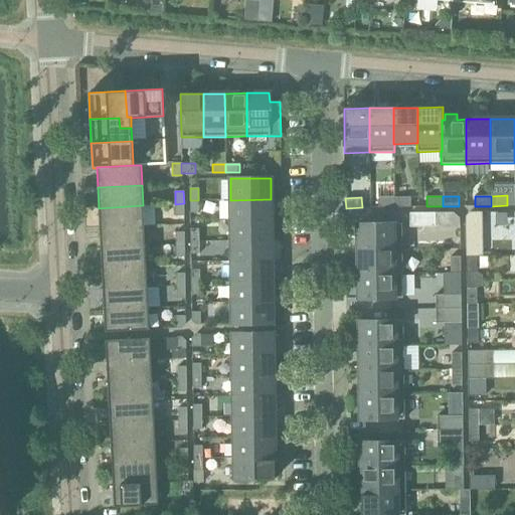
[(394,207),(394,197),(378,197),(378,207),(394,207)]
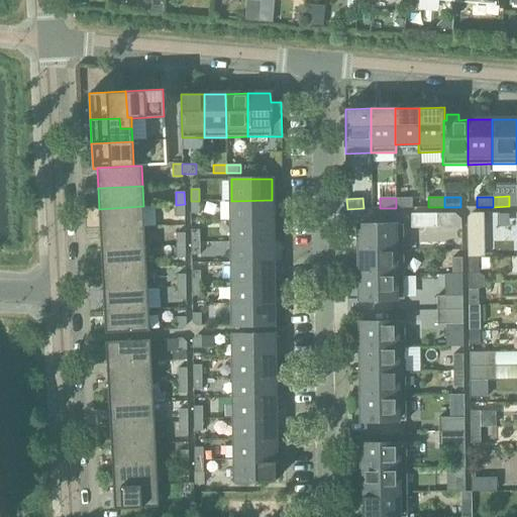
[(412,198),(396,198),(396,208),(412,208),(412,198)]
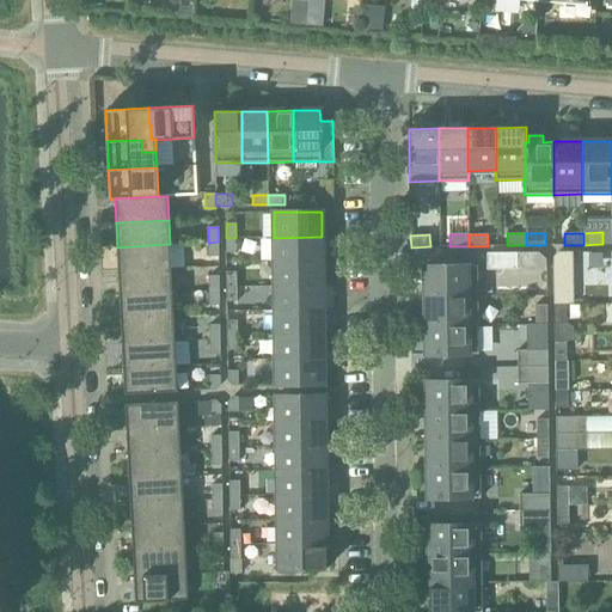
[(274,238),(274,262),(322,261),(322,237),(274,238)]
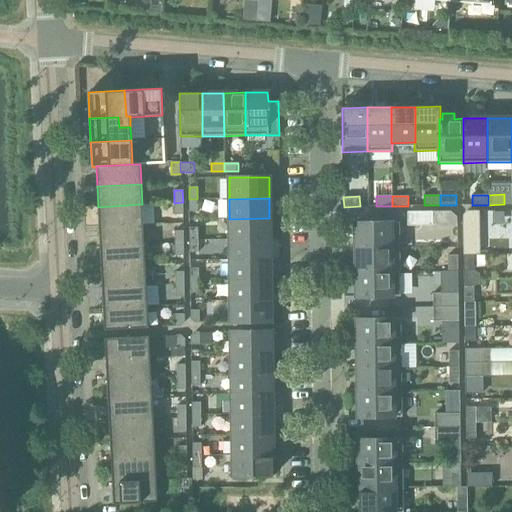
[(197,199),(189,199),(189,211),(198,211),(197,199)]
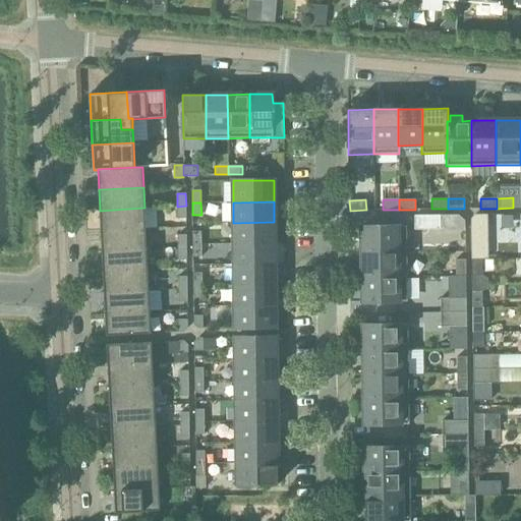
[(186,219),(186,206),(177,207),(177,219),(186,219)]
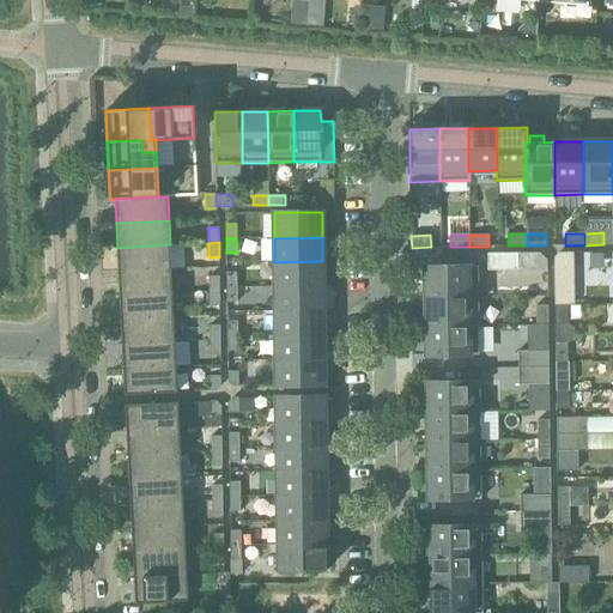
[(119,272),(171,269),(170,244),(117,248),(119,272)]
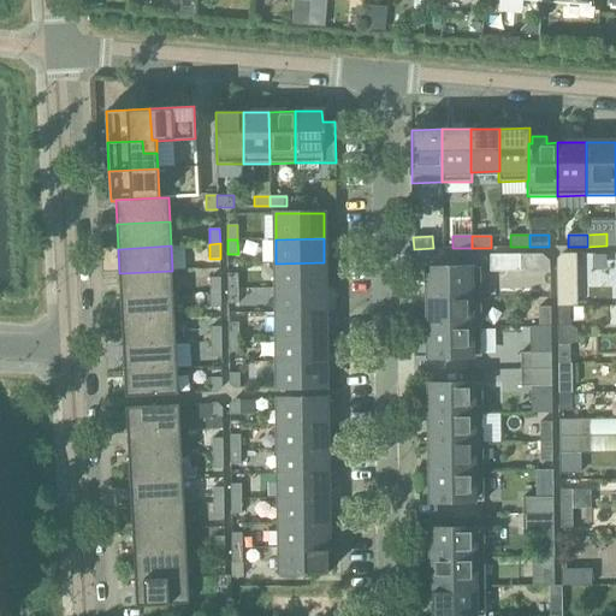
[(576,306),(575,253),(562,254),(557,258),(557,307),(569,306),(576,306)]
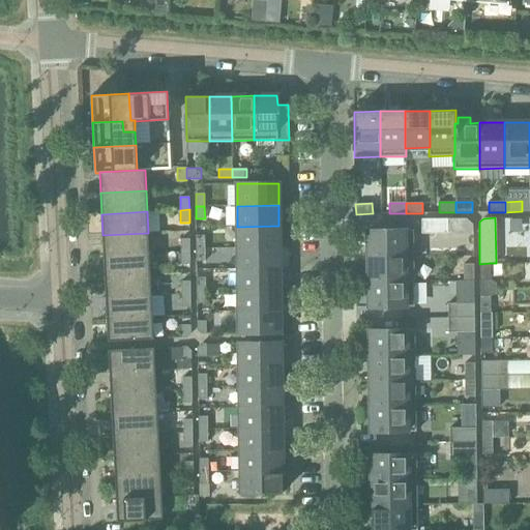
[(421,234),(447,233),(447,218),(421,219),(421,234)]
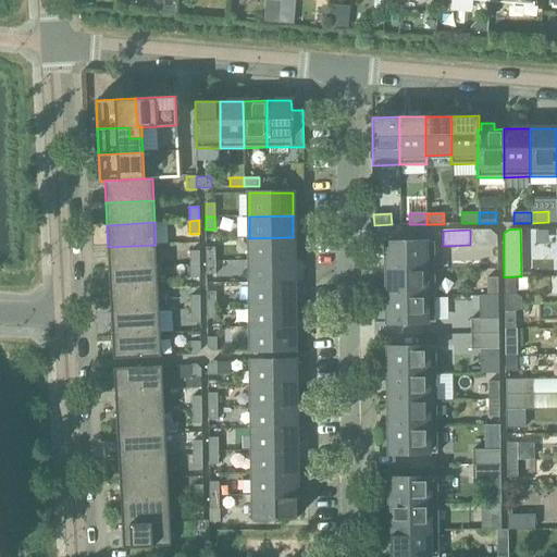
[(293,237),(249,238),(249,260),(294,260),(293,237)]
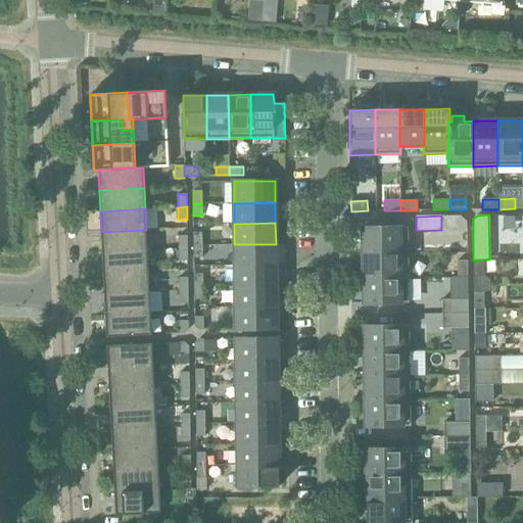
[(364,253),(409,252),(408,227),(363,228),(364,253)]
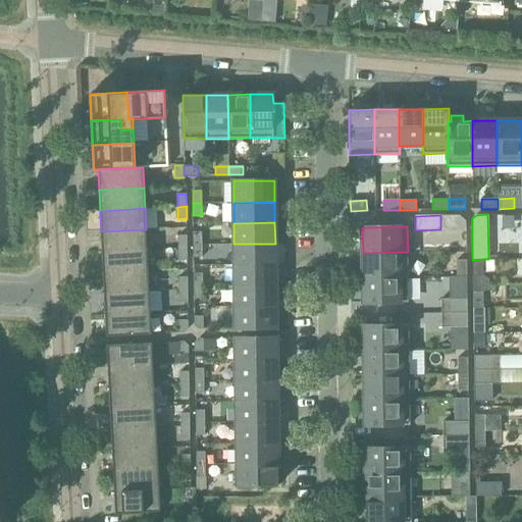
[(147,250),(146,229),(101,231),(102,252),(147,250)]
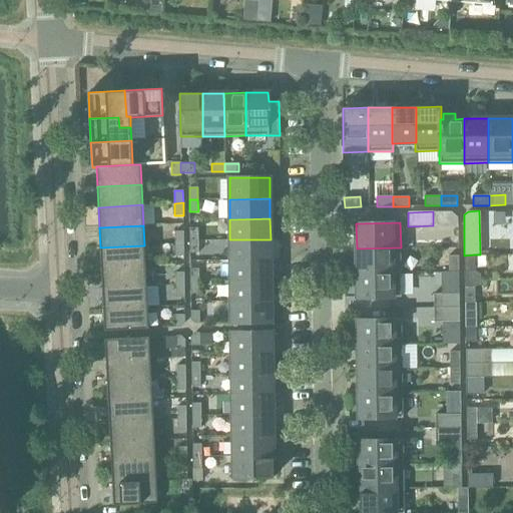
[(189,227),(189,240),(198,240),(198,227),(189,227)]
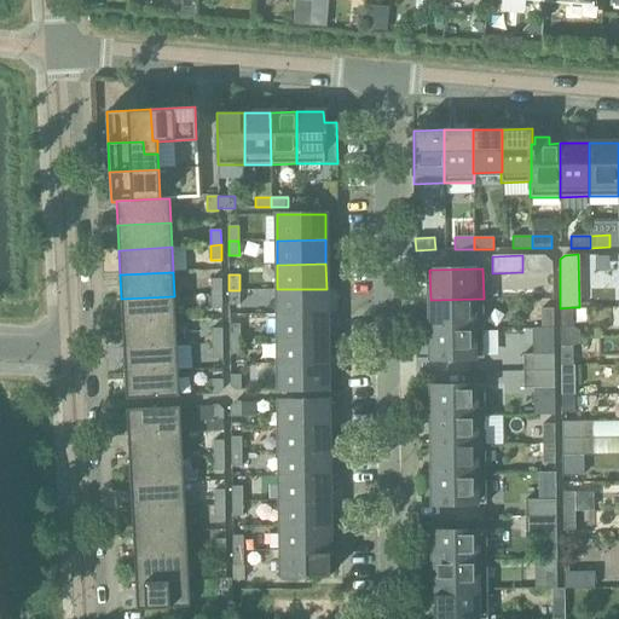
[(210,294),(221,294),(221,279),(210,279),(210,294)]
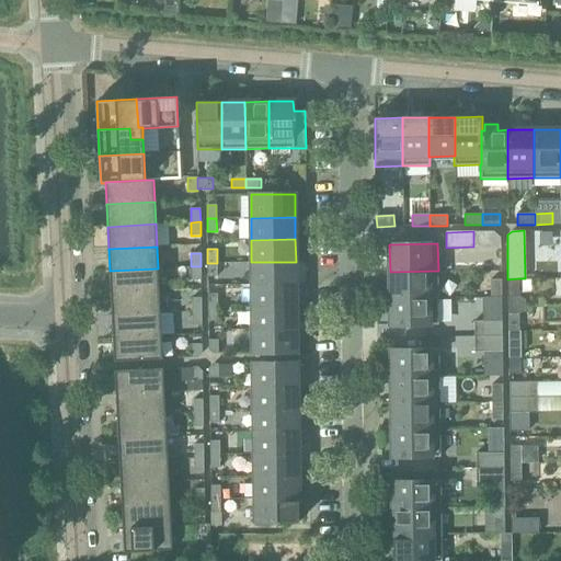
[(251,262),(252,285),(296,284),(296,262),(251,262)]
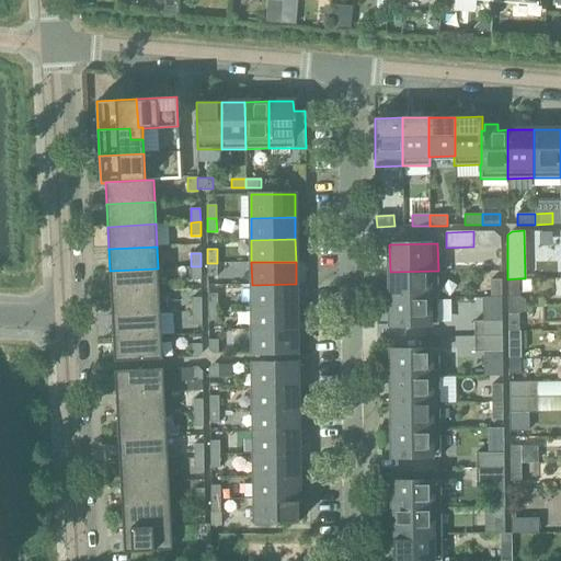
[(217,263),(207,263),(207,276),(217,276),(217,263)]
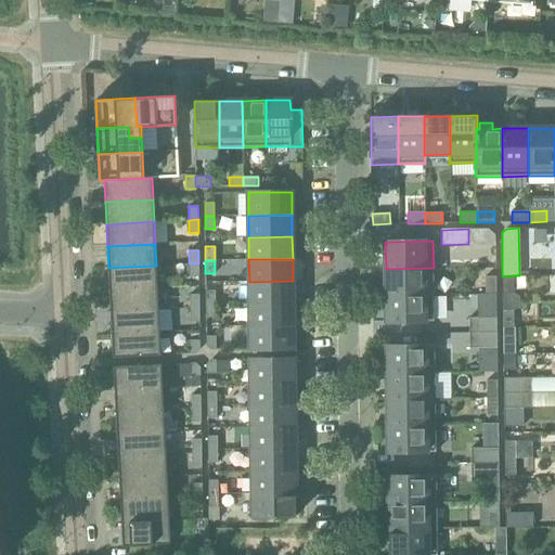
[(198,276),(198,263),(189,263),(190,278),(198,276)]
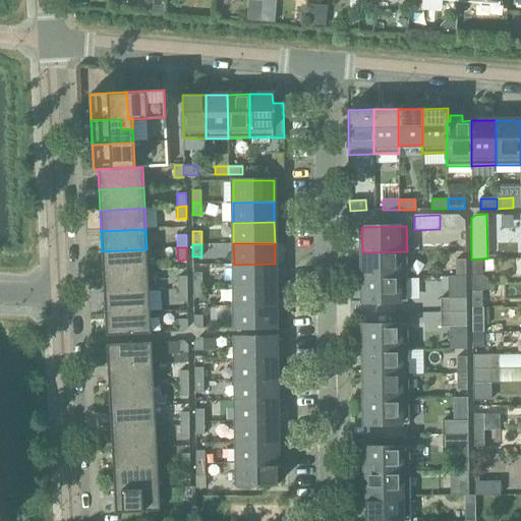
[(103,273),(148,270),(147,249),(102,251),(103,273)]
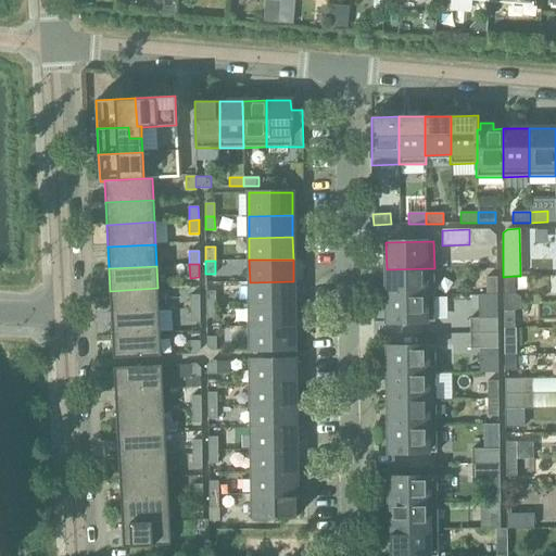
[(425,294),(425,295),(434,295),(434,268),(387,269),(387,295),(425,294)]
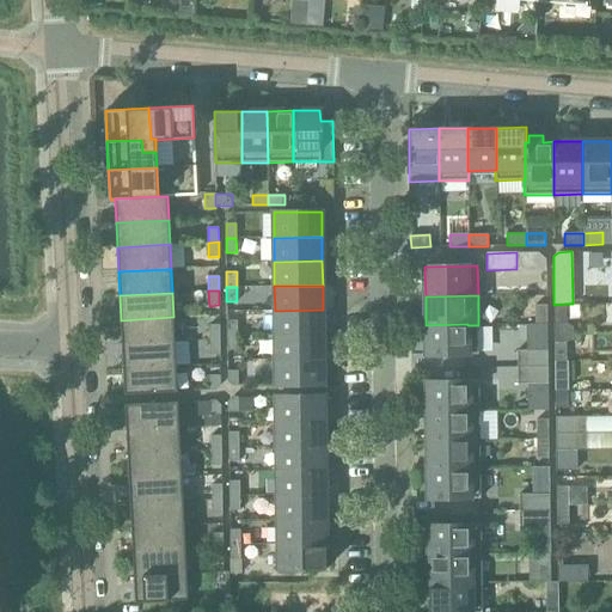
[(554,324),(565,323),(565,304),(554,305),(554,324)]
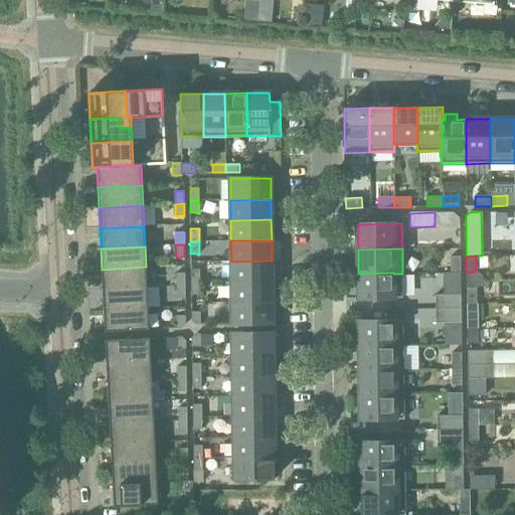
[(450,273),(460,273),(460,256),(450,256),(450,273)]
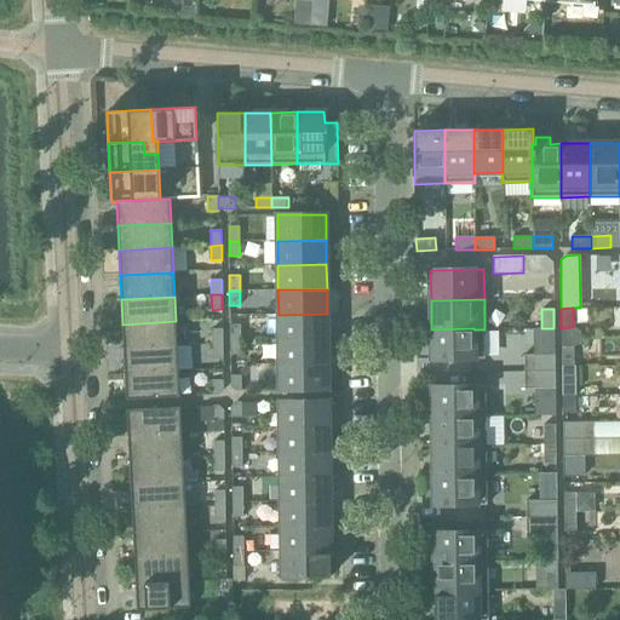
[(327,314),(279,315),(279,339),(327,339),(327,314)]
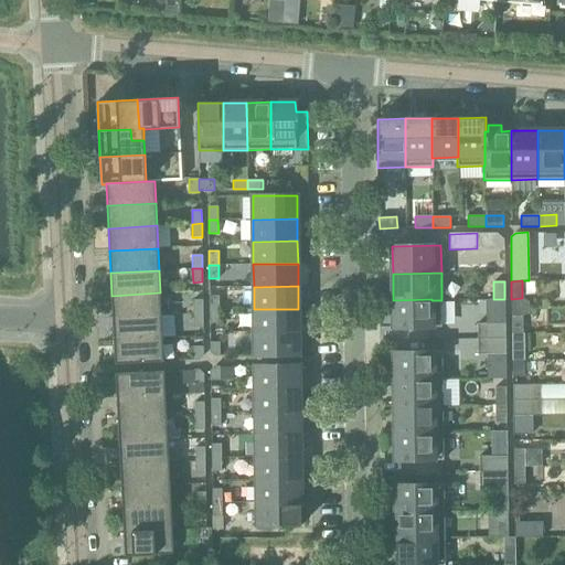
[(161,316),(160,292),(112,296),(113,318),(161,316)]
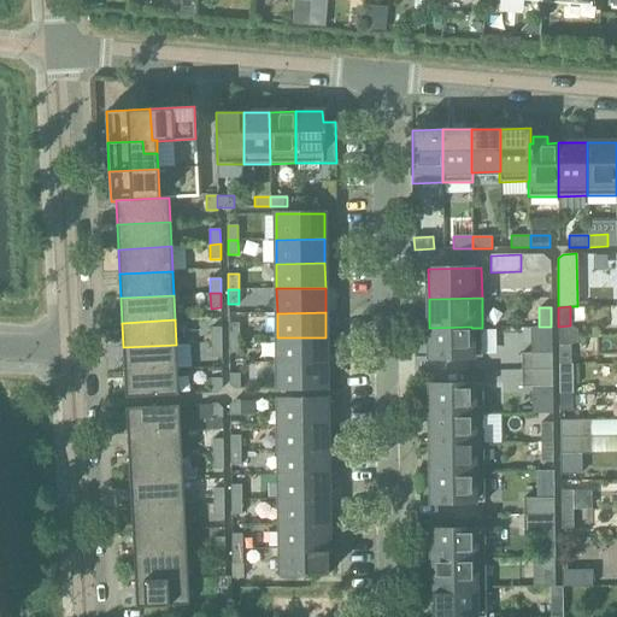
[(229,323),(229,339),(240,339),(239,323),(229,323)]
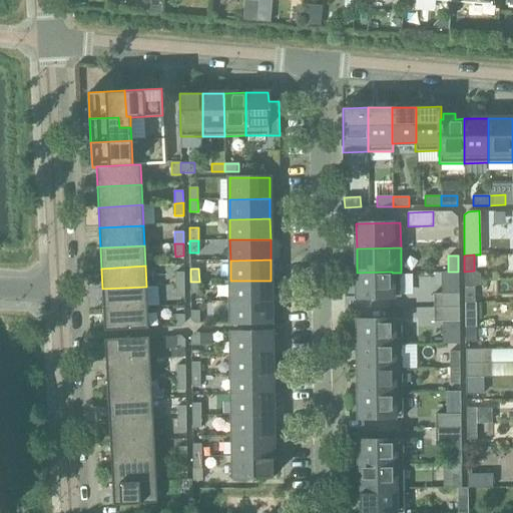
[(175,285),(184,285),(184,272),(175,273),(175,285)]
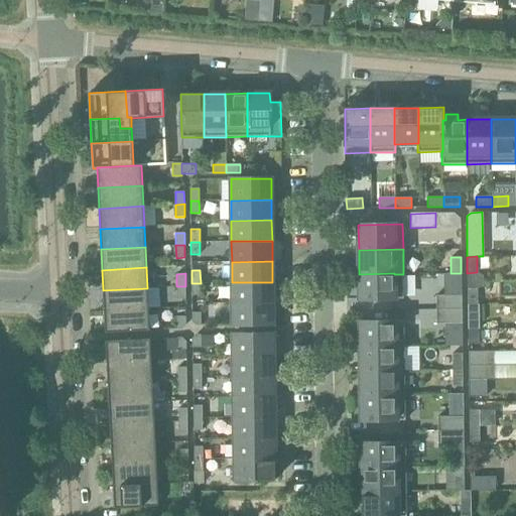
[(395,298),(394,274),(394,273),(359,274),(359,299),(395,298)]
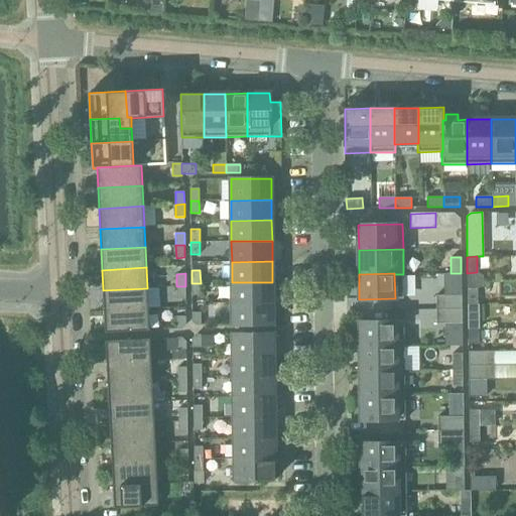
[(232,282),(232,303),(272,302),(272,282),(232,282)]
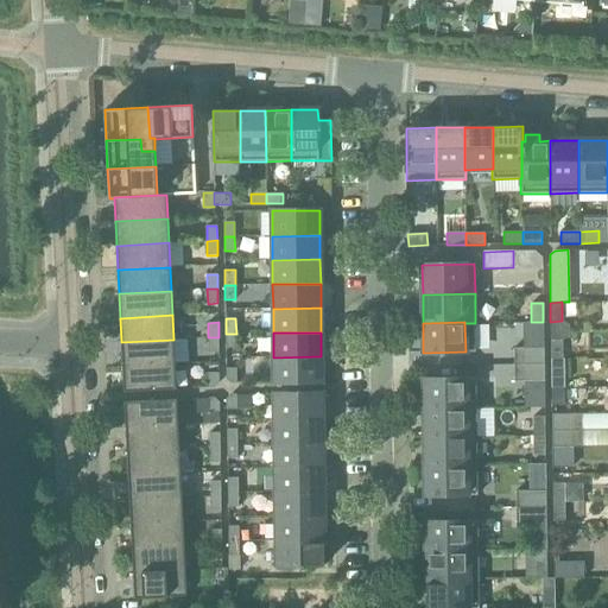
[(236,334),(226,334),(226,348),(236,348),(236,334)]
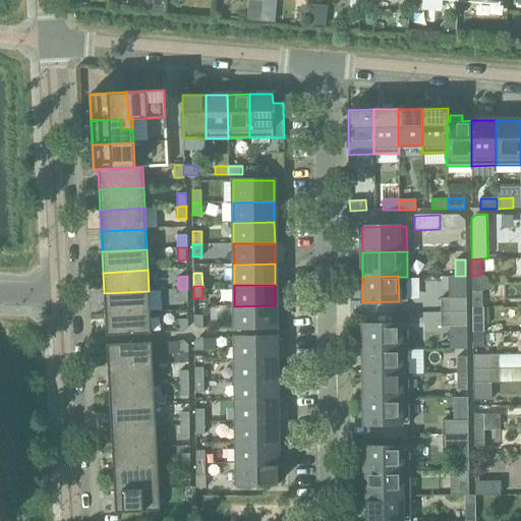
[(187,301),(187,289),(178,289),(178,301),(187,301)]
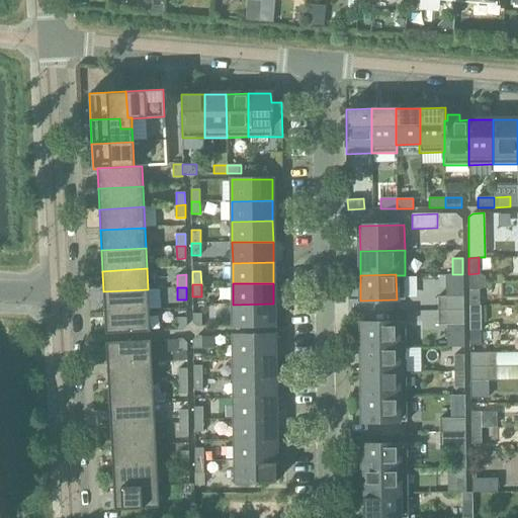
[(104,312),(149,310),(148,289),(103,291),(104,312)]
